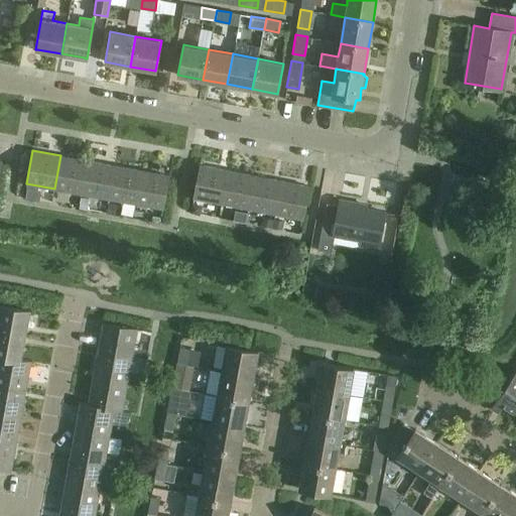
[(81,194),(87,160),(60,155),(54,188),(81,194)]
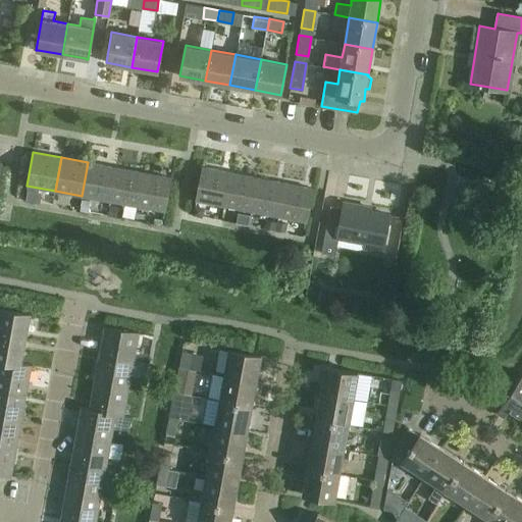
[(109,201),(115,167),(88,162),(82,196),(109,201)]
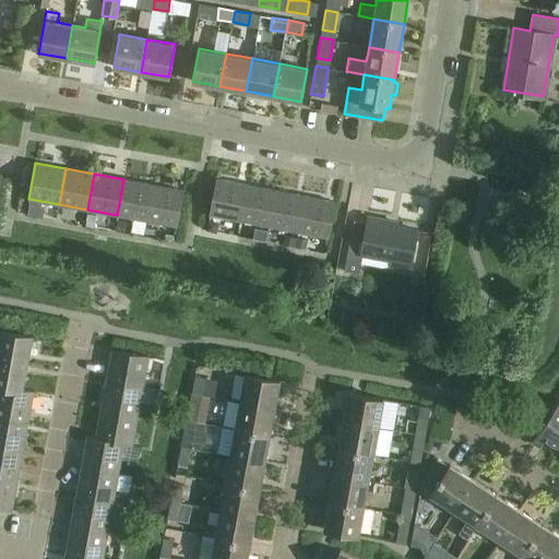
[(239,219),(247,185),(216,178),(210,214),(239,219)]
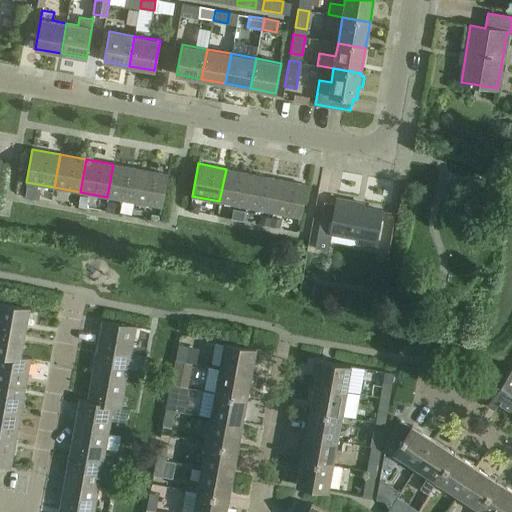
[(134,202),(140,169),(113,164),(107,197),(134,202)]
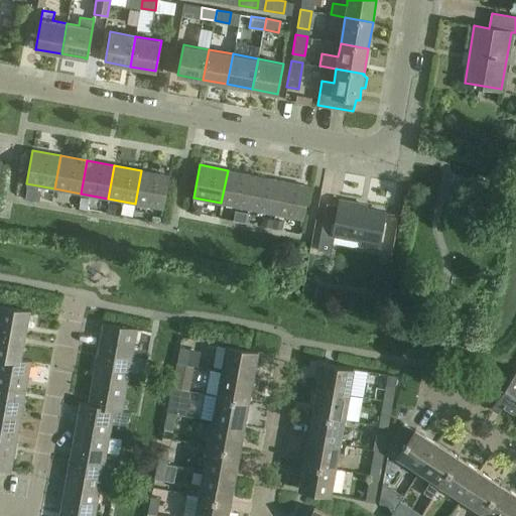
[(162,209),(168,175),(141,170),(135,204),(162,209)]
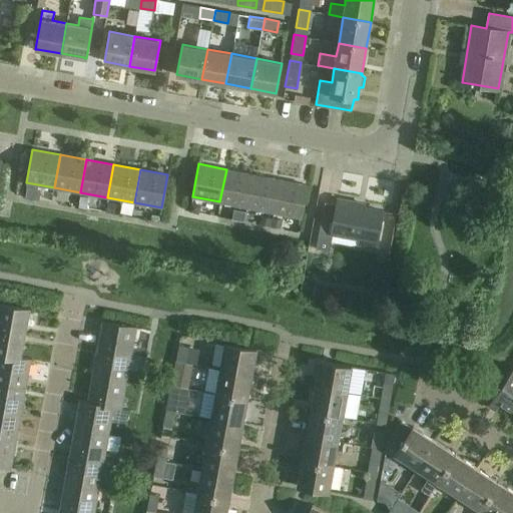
[(246,206),(252,174),(226,169),(219,201),(246,206)]
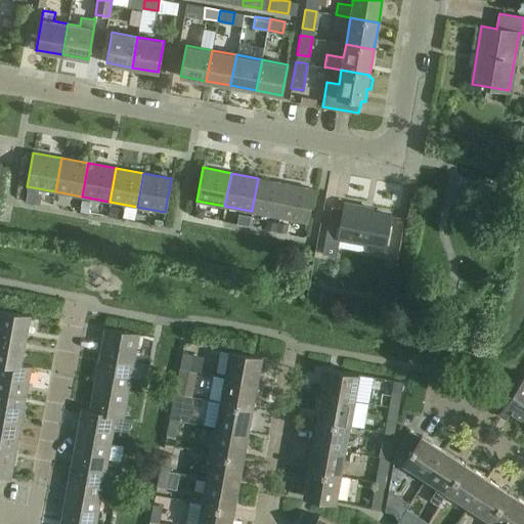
[(278,217),(286,183),(258,178),(252,211),(278,217)]
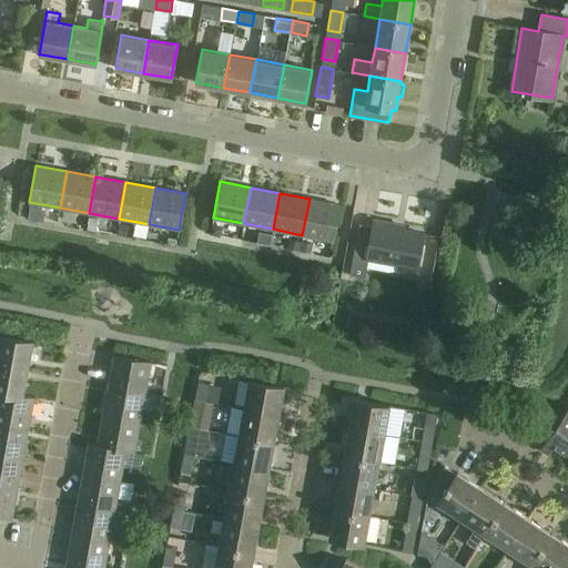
[(333,241),(340,205),(310,199),(302,235),(333,241)]
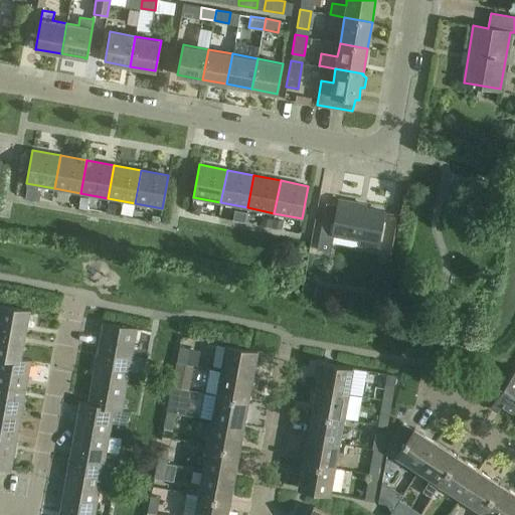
[(34,188),(26,186),(24,197),(32,199),(34,188)]
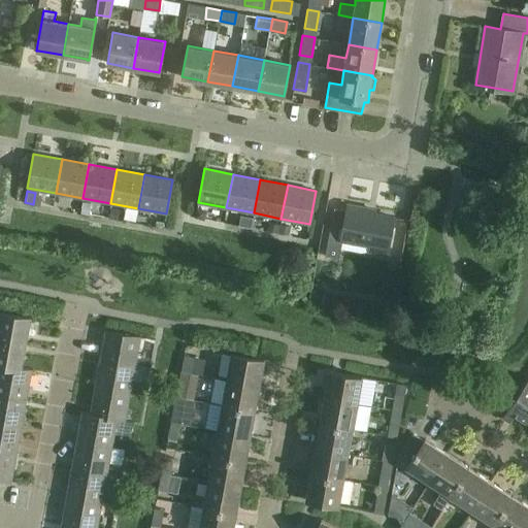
[(417,204),(402,203),(401,212),(384,211),(385,198),(368,197),(367,211),(417,213),(417,204)]
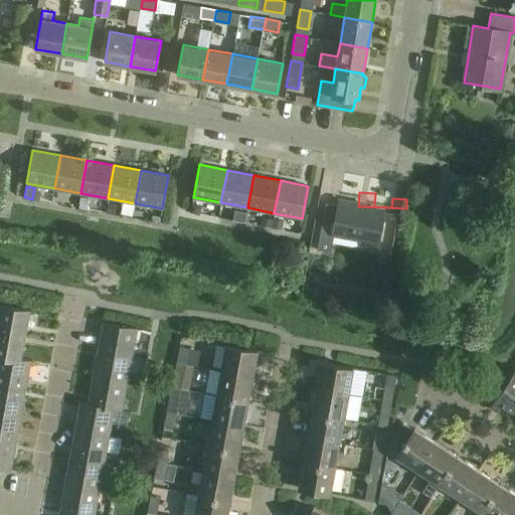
[(376,248),(378,241),(383,211),(357,206),(357,203),(339,199),(334,223),(322,221),(317,248),(330,251),(333,233),(359,238),(358,244),(376,248)]
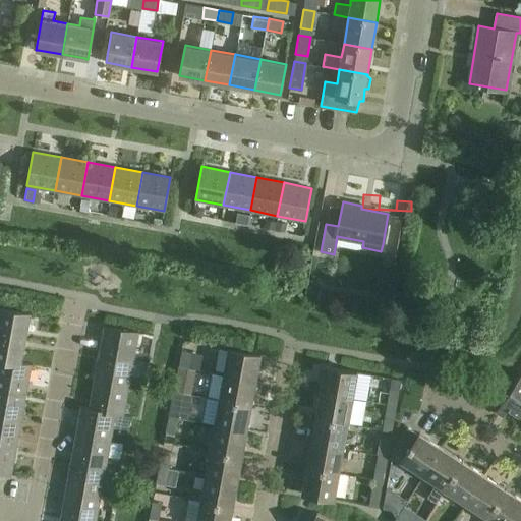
[(0,306),(0,333),(25,338),(31,312),(0,306)]
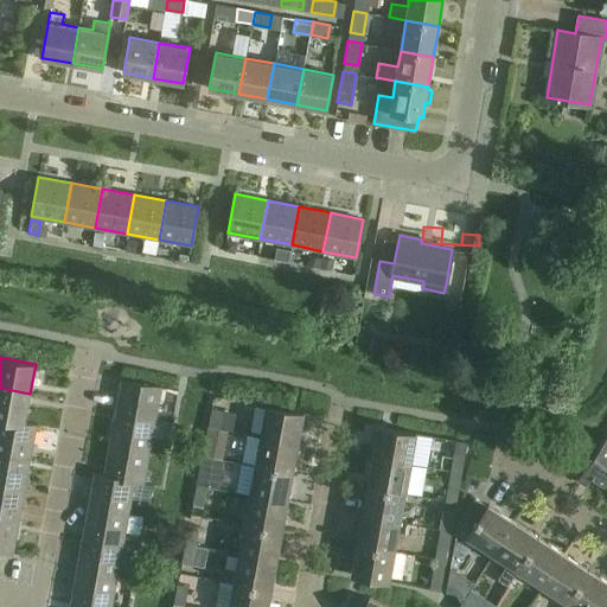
[(122,379),(116,411),(155,419),(161,387),(122,379)]
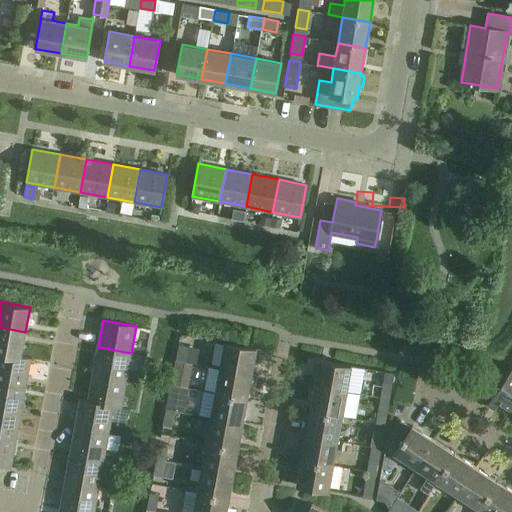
[(0,353),(20,357),(21,356),(25,332),(0,327),(0,353)]
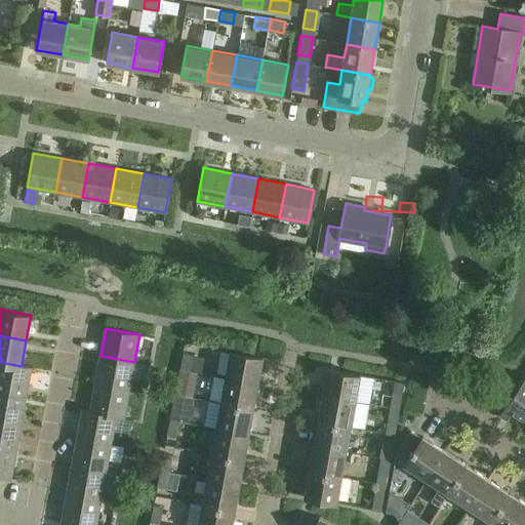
[(263,357),(230,351),(226,376),(258,382),(263,357)]
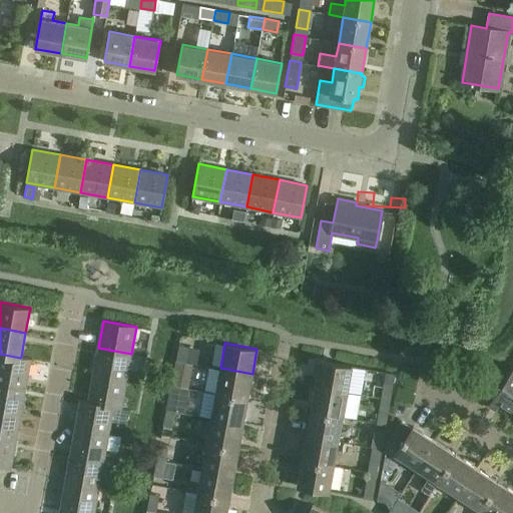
[(178,345),(175,361),(184,362),(188,346),(178,345)]
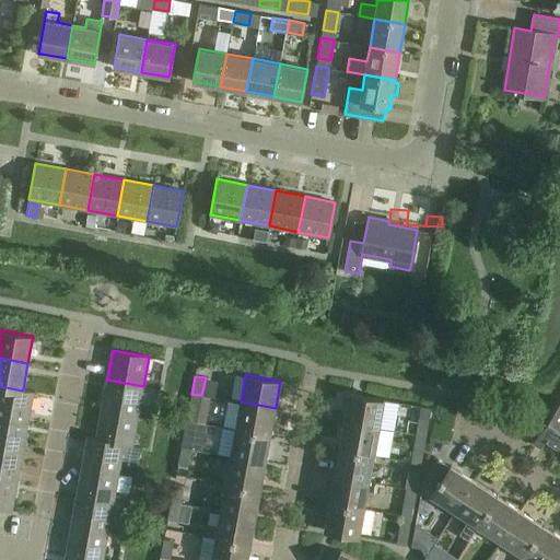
[(107,380),(102,409),(138,416),(143,386),(107,380)]
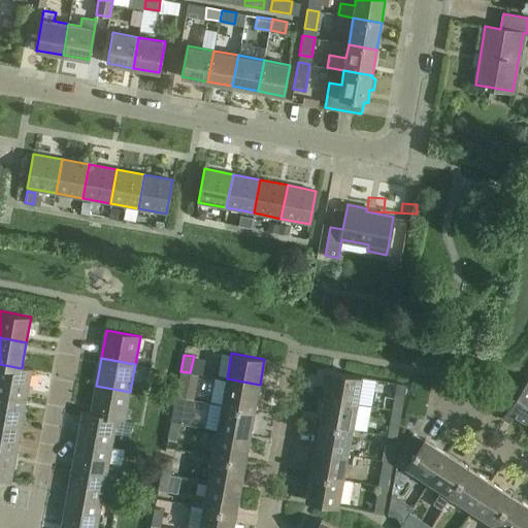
[(21,368),(0,364),(0,392),(26,397),(31,369),(22,367),(21,368)]
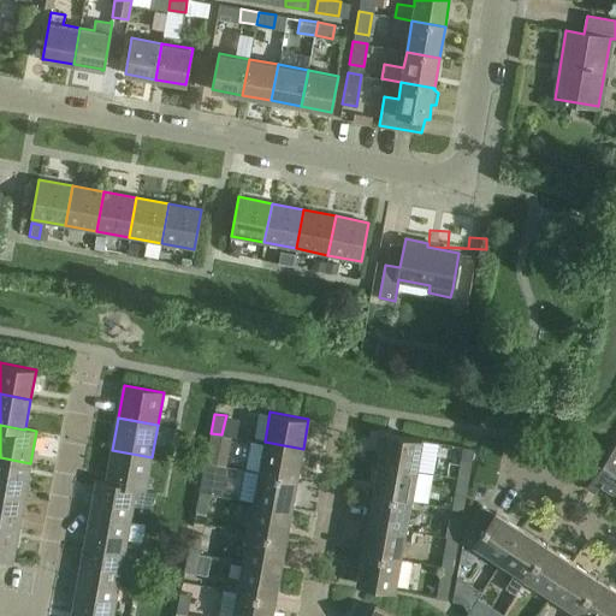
[(422,439),(384,432),(378,463),(416,471),(422,439)]
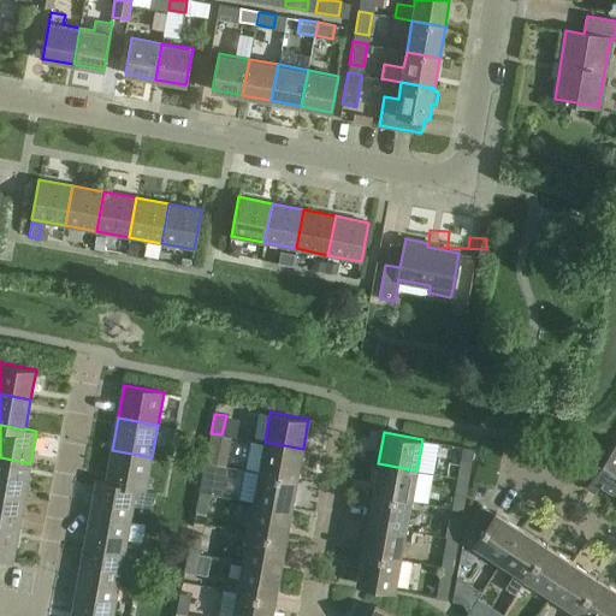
[(207,452),(205,462),(226,467),(227,461),(232,437),(221,434),(211,433),(207,452)]
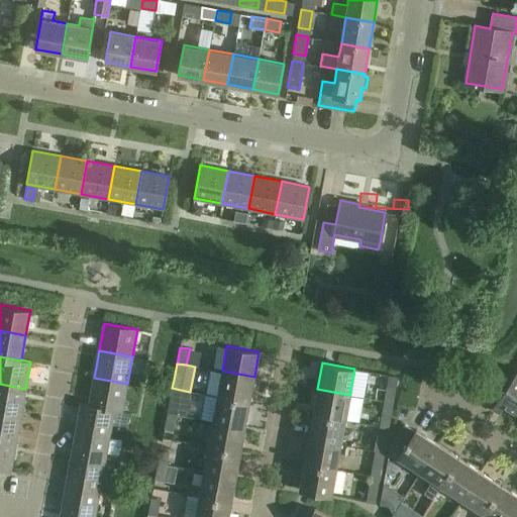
[(516,413),(516,410),(516,370),(492,408),(499,413),(504,405),(516,413)]
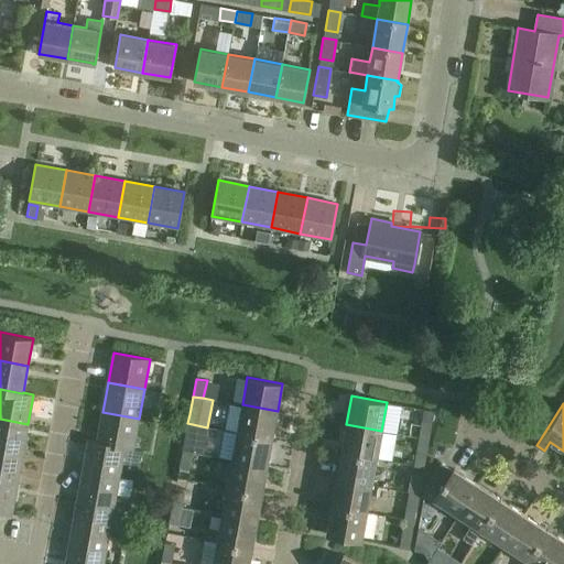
[(278,411),(242,404),(237,432),(272,438),(278,411)]
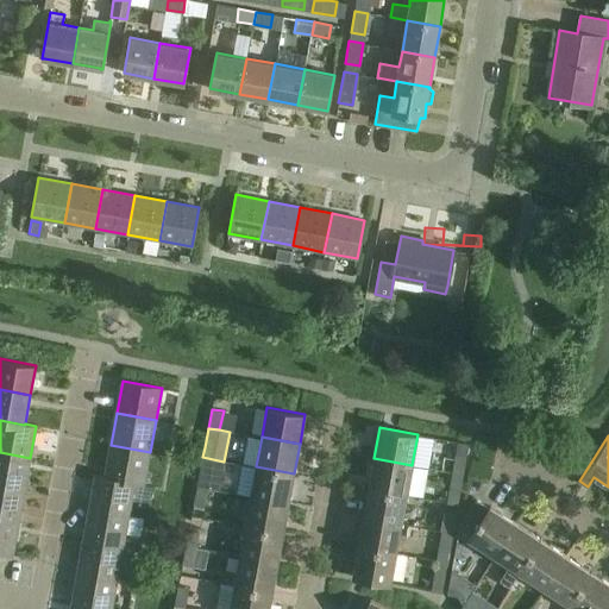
[(457,441),(452,472),(463,475),(469,444),(457,441)]
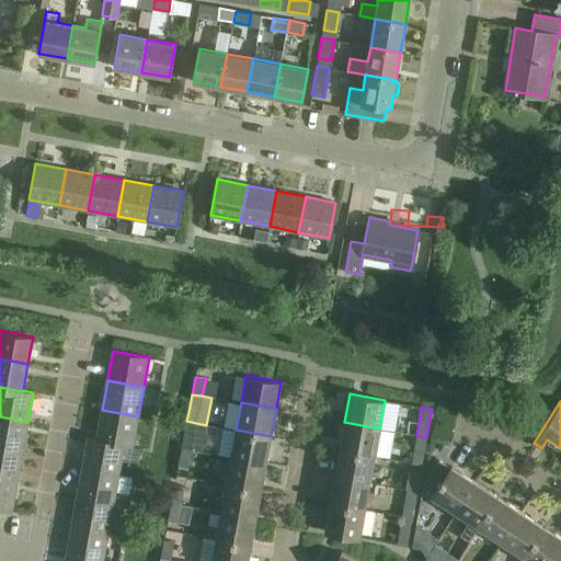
[(102,410),(96,438),(96,439),(124,445),(133,447),(138,416),(102,410)]
